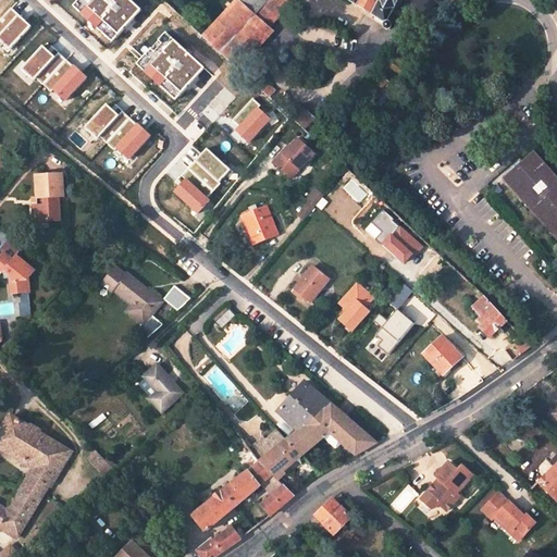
[(256,87),(263,78),(245,62),(273,31),(268,26),(291,0),(270,0),(257,16),(239,0),(203,39),(256,87)]
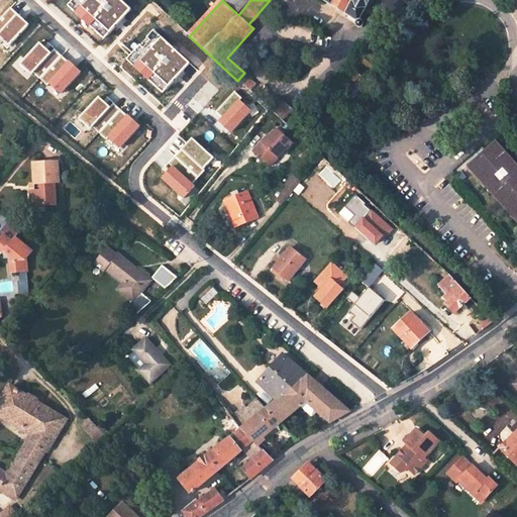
[(358,19),(369,2),(369,0),(325,0),(329,3),(331,0),(351,0),(344,12),(357,20),(356,22),(356,23),(357,25),(358,26),(360,26),(362,25),(363,24),(363,23),(363,21),(362,20),(358,19)]
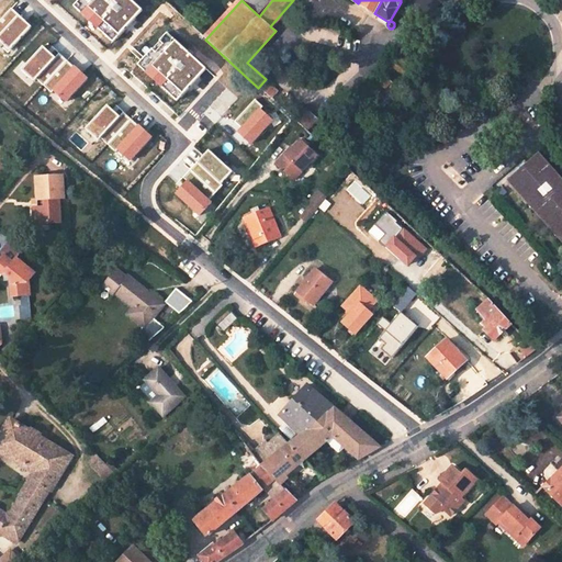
[(311,115),(303,108),(295,116),(303,124),(311,115)]
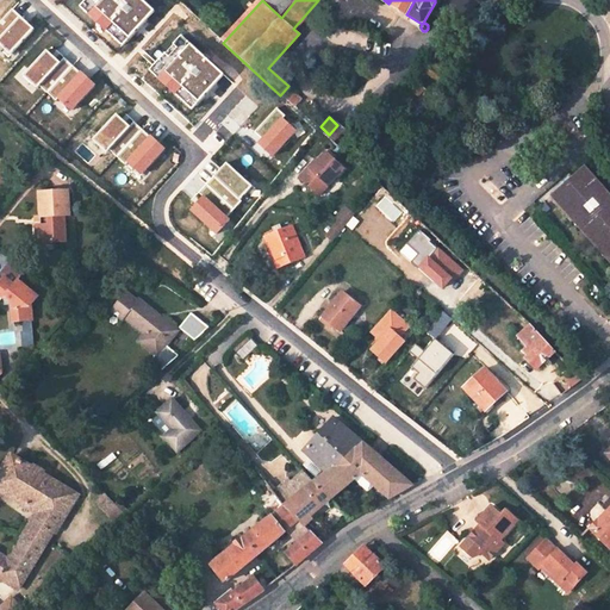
[(0,157),(0,182),(7,179),(0,166),(0,165),(10,160),(7,155),(0,157)]
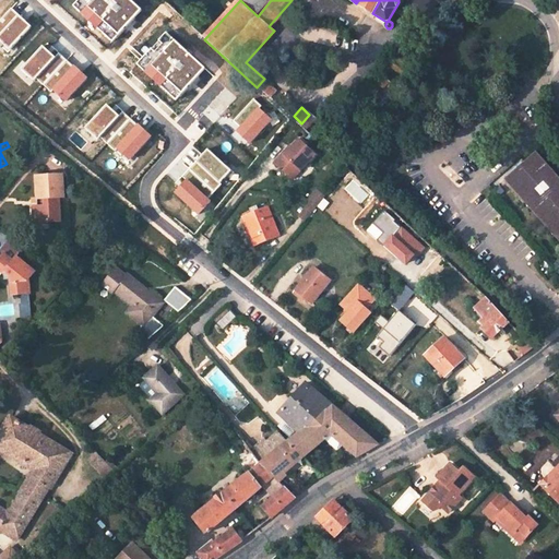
[(314,158),(298,143),(275,168),(292,183),(314,158)]
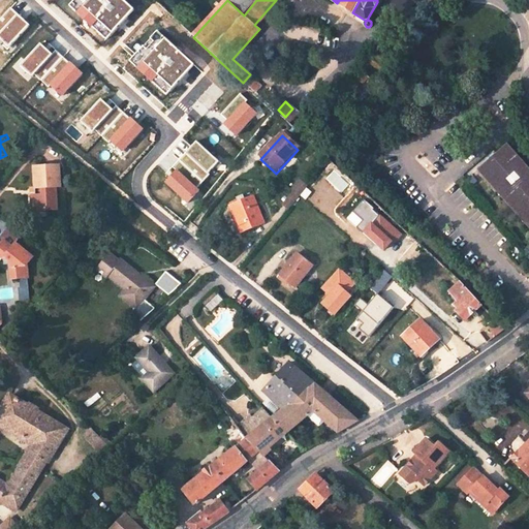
[(528,168),(507,145),(478,170),(528,227),(528,168)]
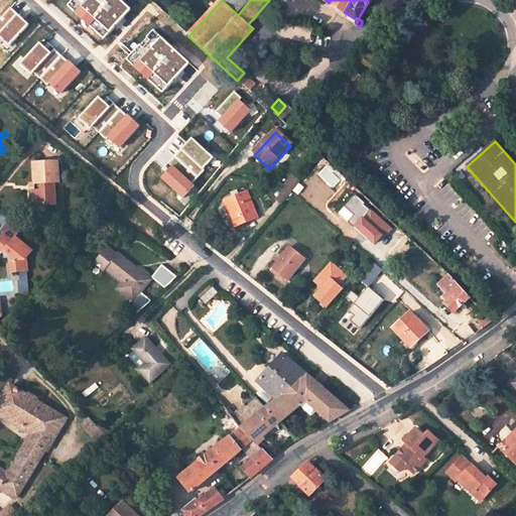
[(32,190),(32,207),(56,205),(56,182),(60,181),(59,161),(35,163),(36,183),(36,190),(32,190)]
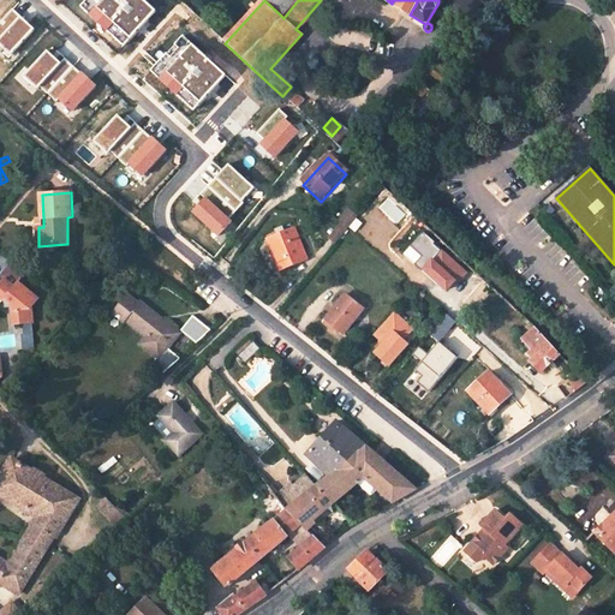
[(340,224),(332,233),(339,240),(357,218),(348,212),(344,218),(345,219),(340,224)]
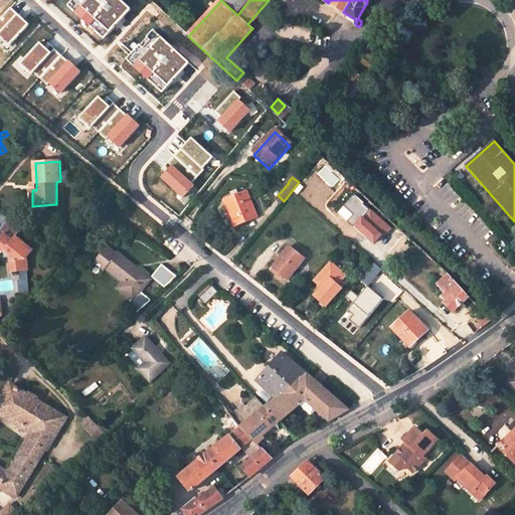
[(236,193),(230,195),(221,199),(233,226),(258,216),(245,189),(236,193)]
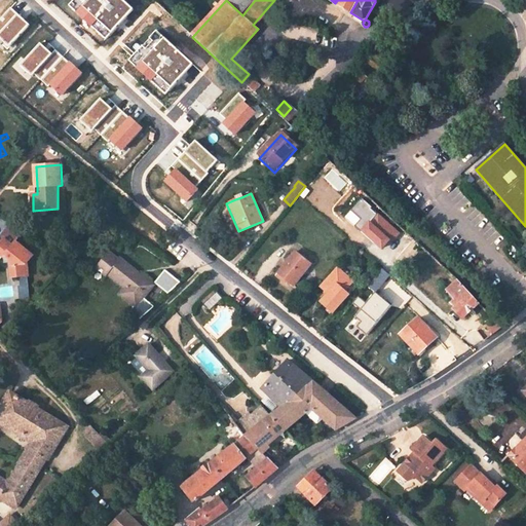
[(9,259),(9,262),(10,279),(27,278),(26,265),(33,257),(15,243),(23,234),(11,224),(0,238),(3,240),(0,245),(0,256),(3,258),(5,256),(9,259)]
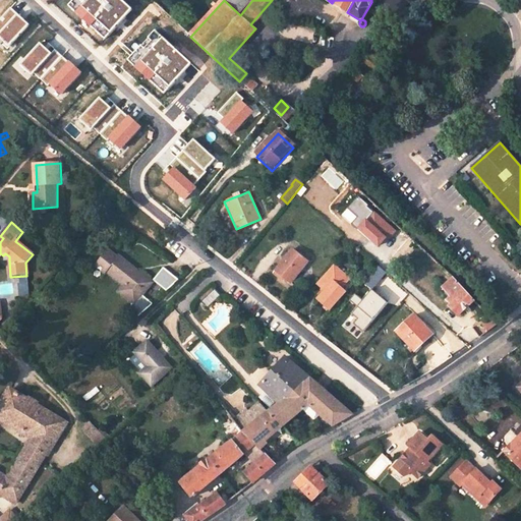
[(106,273),(123,286),(119,292),(135,303),(128,313),(136,319),(154,302),(142,294),(152,282),(118,256),(117,257),(106,248),(94,265),(105,274),(106,273)]
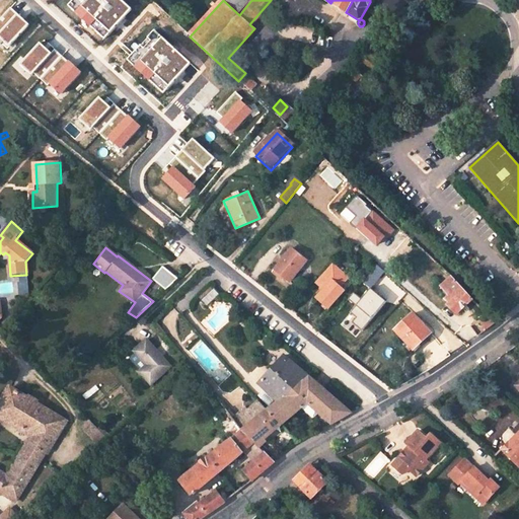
[(291,248),(274,270),(271,273),(279,279),(282,276),(288,281),(305,260),(291,248)]
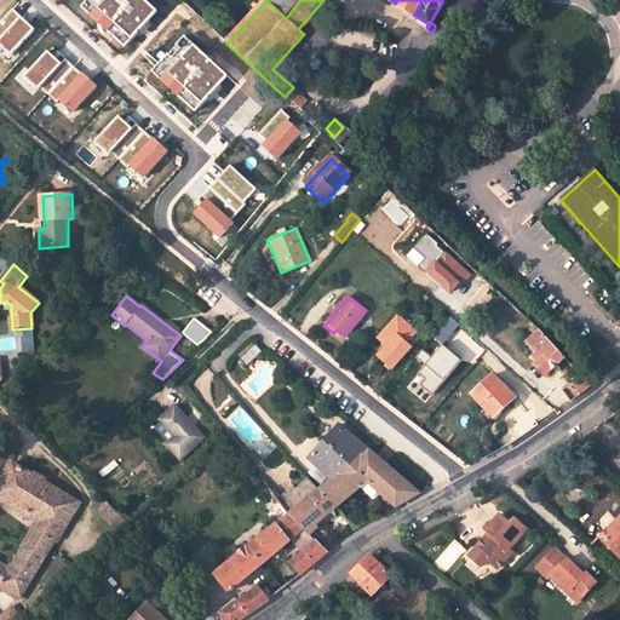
[(415,331),(397,315),(378,337),(388,345),(379,356),(392,367),(411,346),(406,342),(415,331)]
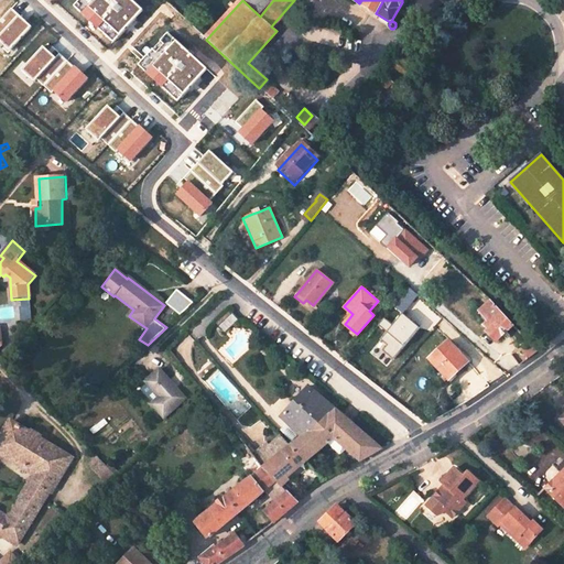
[(419,296),(410,289),(404,294),(413,302),(419,296)]
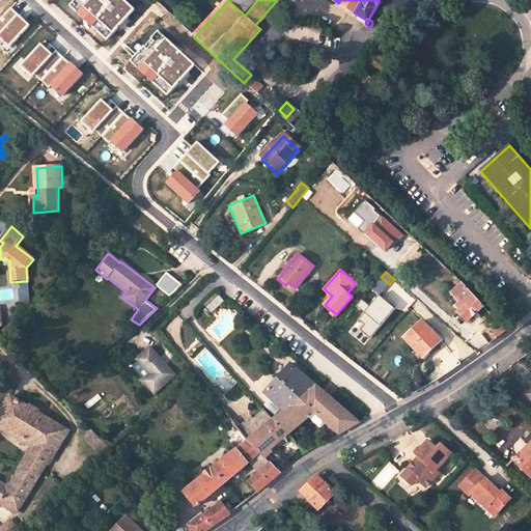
[(170,297),(183,285),(167,273),(157,286),(170,297)]
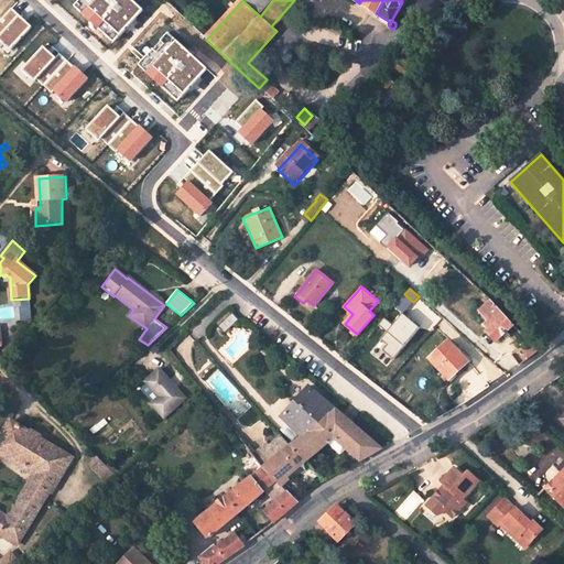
[(512,325),(494,305),(489,302),(479,312),(488,322),(485,325),(488,328),(486,331),(495,340),(512,325)]
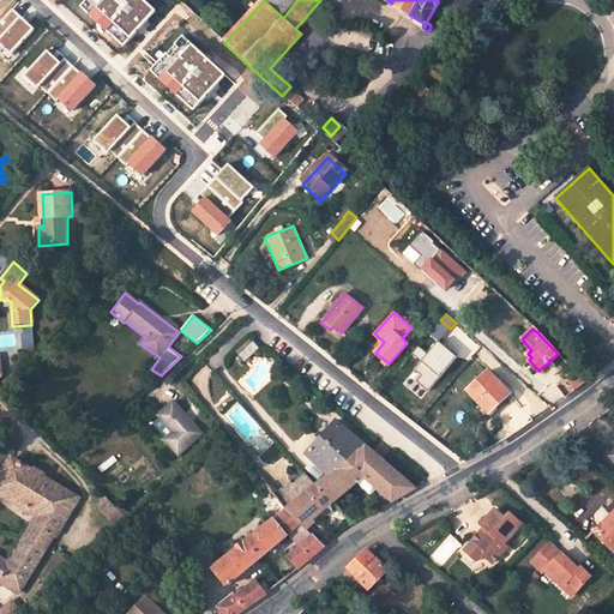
[(506,348),(491,333),(480,345),(495,359),(506,348)]
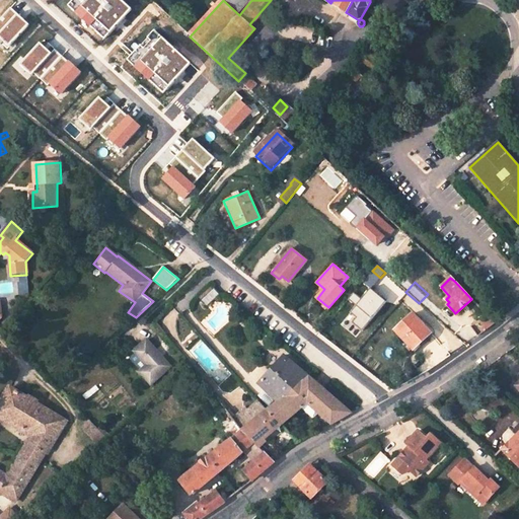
[(219,294),(212,288),(201,299),(208,305),(219,294)]
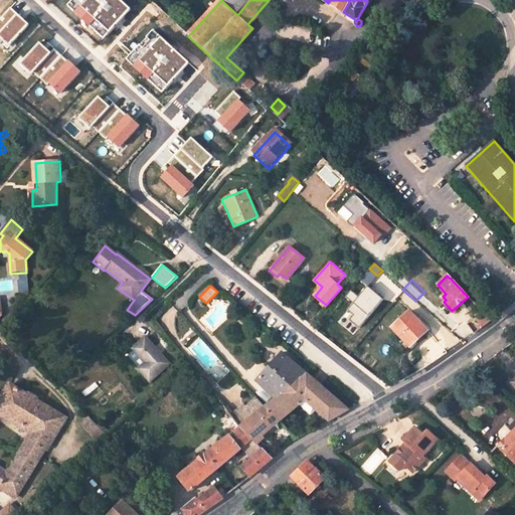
[(409,311),(390,328),(408,347),(426,331),(409,311)]
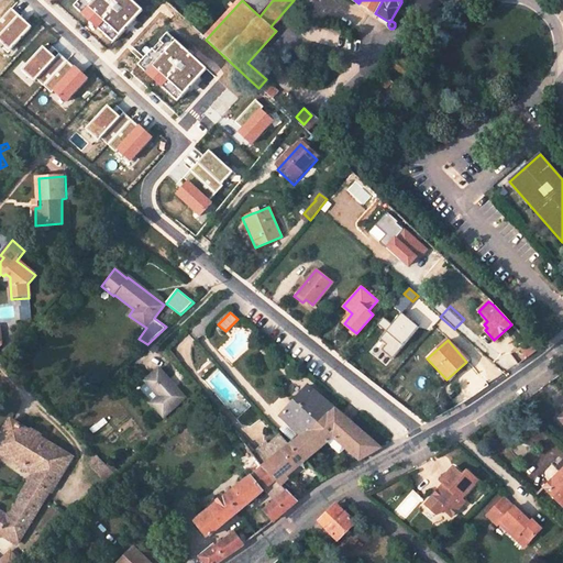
[(528,357),(536,351),(529,343),(520,350),(528,357)]
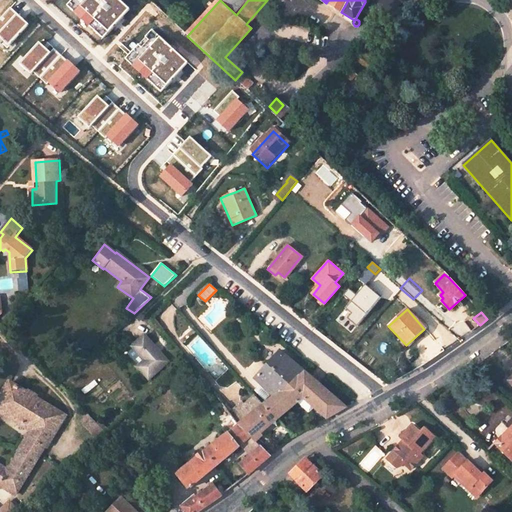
[(144,333),(132,343),(144,358),(137,364),(147,376),(166,360),(144,333)]
